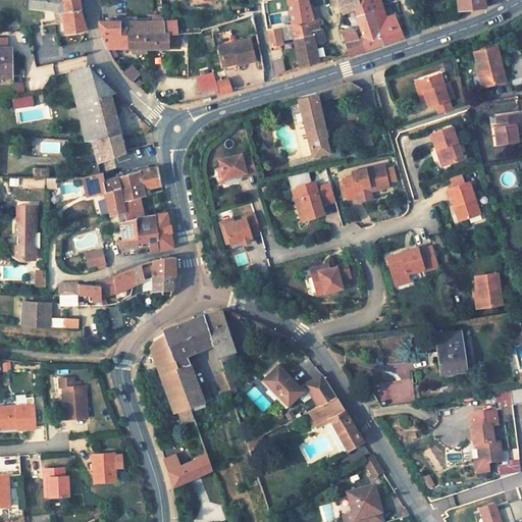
[(46,9),(47,0),(22,0),(22,2),(22,5),(46,9)]
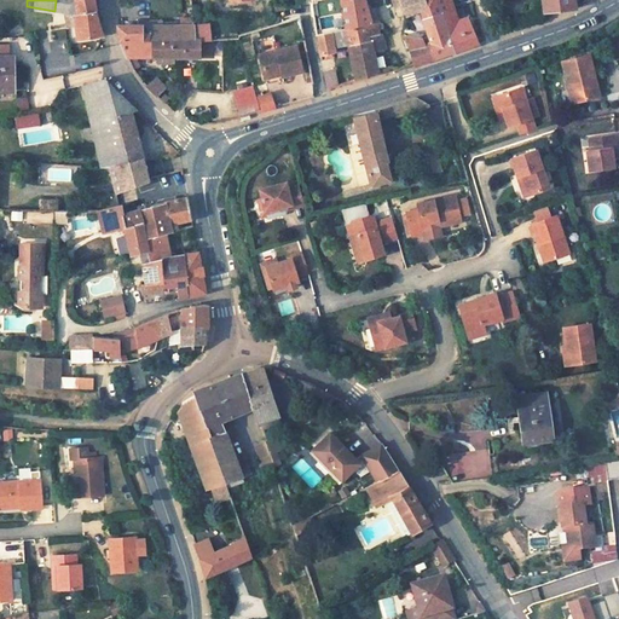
[(94,6),(93,0),(56,0),(55,11),(79,16),(77,9),(94,6)]
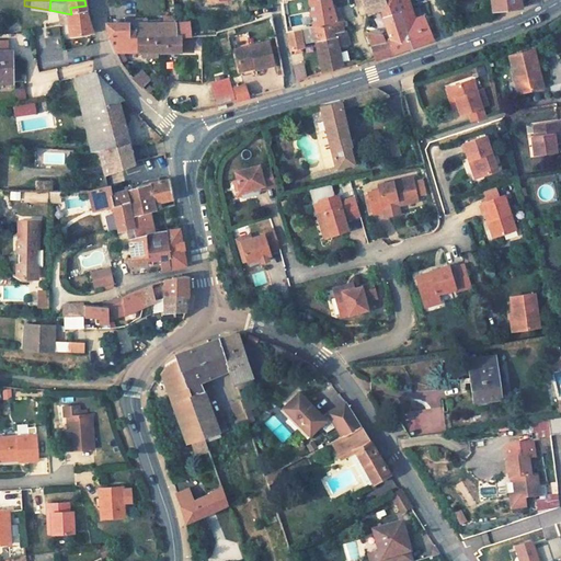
[(315,38),(316,43),(322,72),(342,66),(336,46),(348,44),(344,31),(343,31),(342,27),(341,21),(342,20),(339,9),(332,9),(329,0),(306,0),(308,13),(309,20),(296,22),(297,29),(286,31),(289,49),(294,47),(295,52),(301,50),(300,46),(302,46),(301,41),(315,38)]
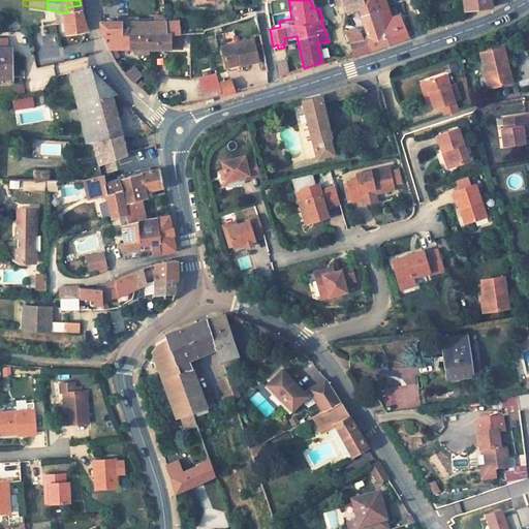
[(339,0),(335,2),(339,14),(345,12),(358,8),(363,6),(361,0),(339,0)]
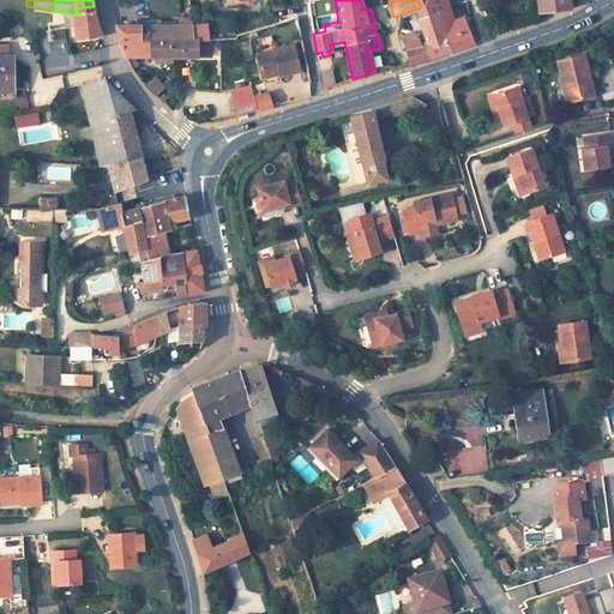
[(443,0),(421,7),(415,10),(419,19),(437,13),(449,8),(446,0),(443,0)]
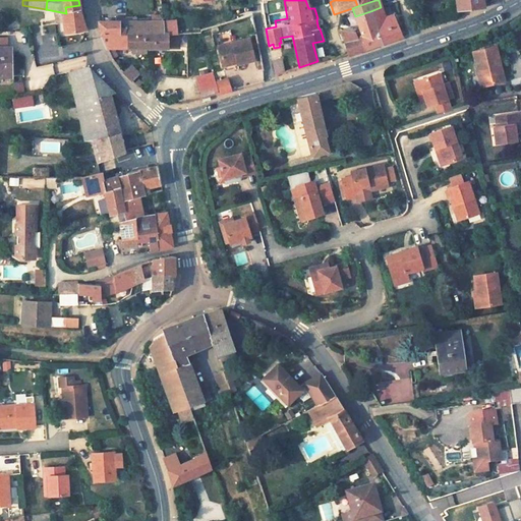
[(482,0),(455,0),(457,10),(483,7),(482,0)]
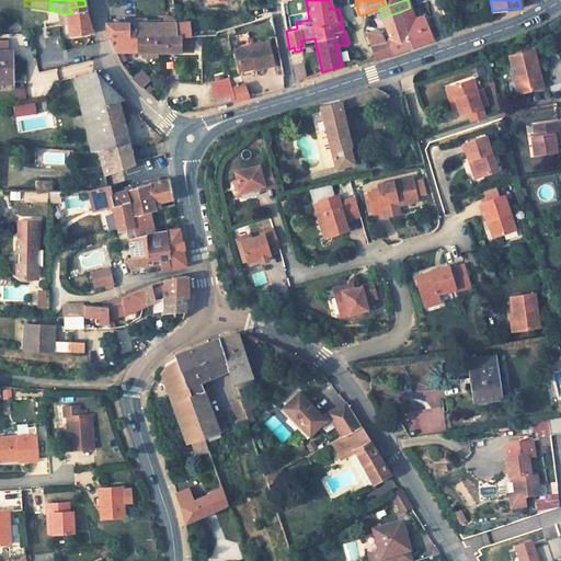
[(258,1),(248,3),(250,11),(259,9),(258,1)]
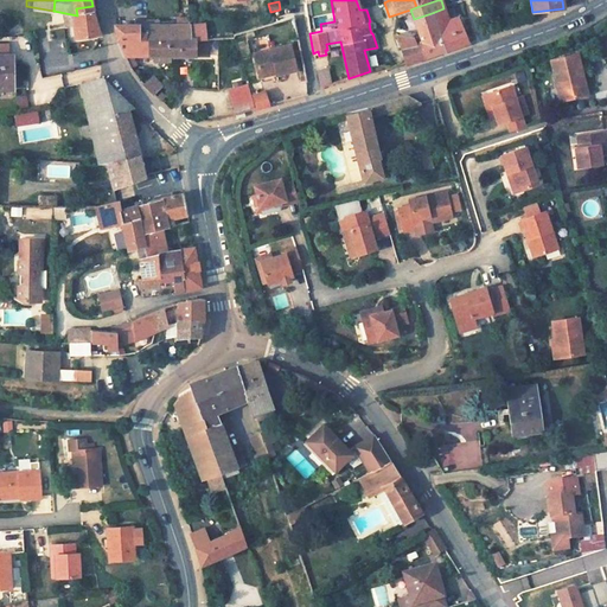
[(94,12),(93,6),(76,8),(77,16),(72,16),(72,17),(65,18),(68,27),(75,26),(76,39),(101,37),(96,18),(94,12)]
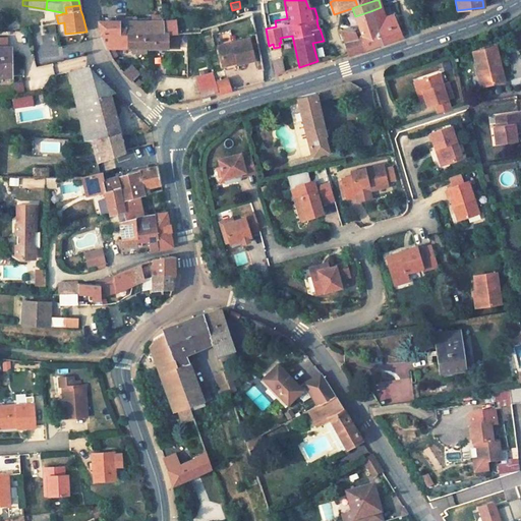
[(381,7),(370,11),(382,44),(401,37),(392,14),(384,17),(381,7)]
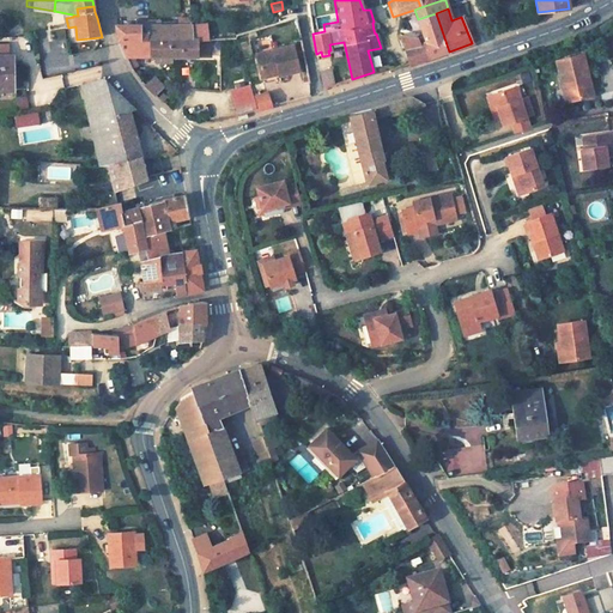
[(436,13),(418,19),(425,42),(431,59),(449,52),(436,13)]
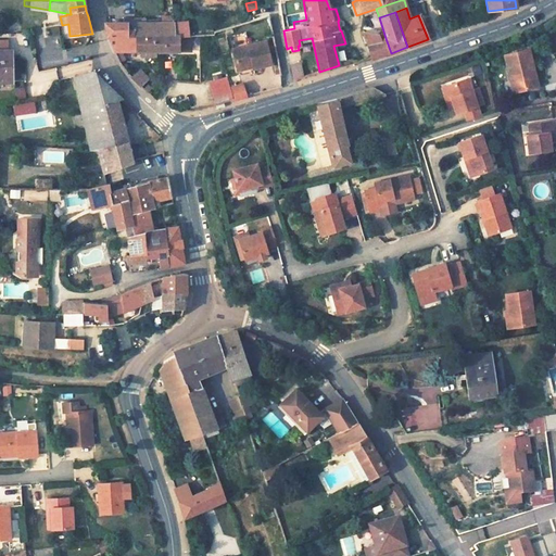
[(106,36),(146,36),(146,22),(147,19),(134,19),(111,19),(111,22),(109,22),(104,22),(106,36)]
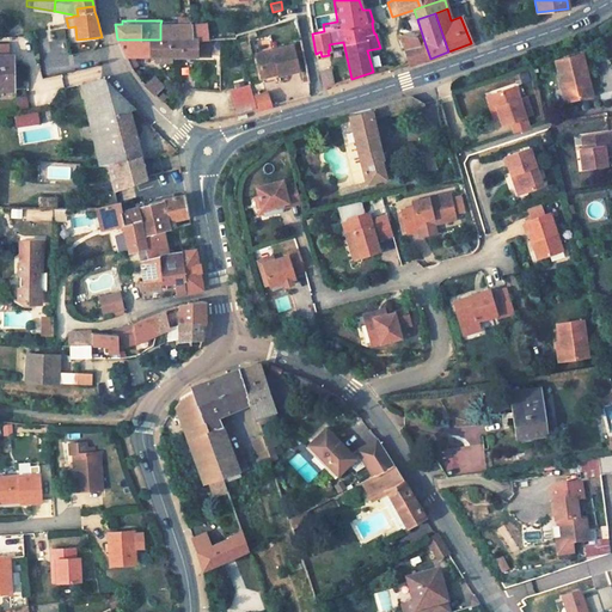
[(206,23),(190,24),(191,38),(206,38),(206,23)]
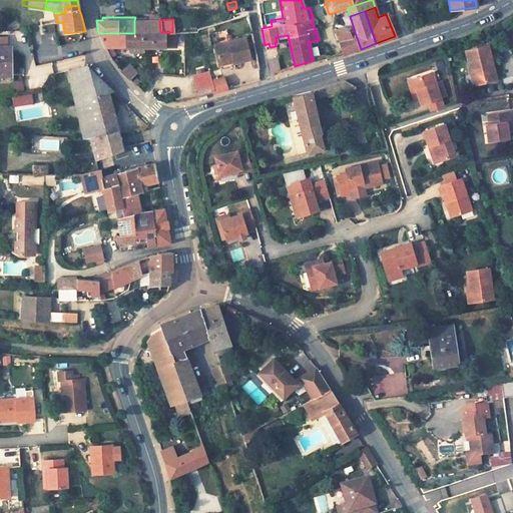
[(148,20),(134,20),(134,33),(154,33),(160,32),(159,20),(148,20)]
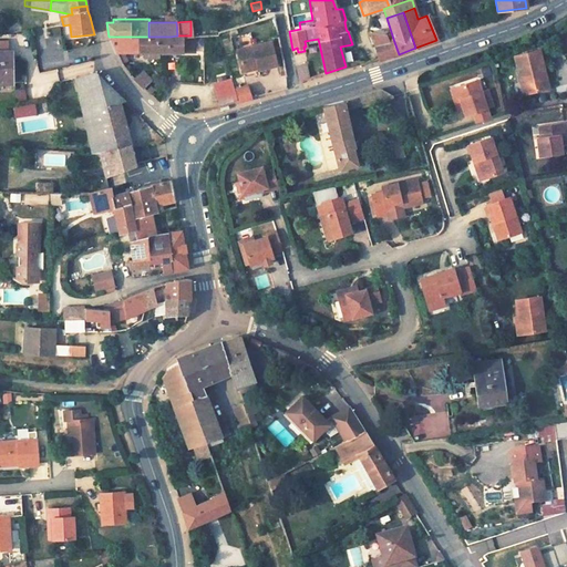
[(387,35),(372,32),(380,60),(399,54),(393,39),(388,40),(387,35)]
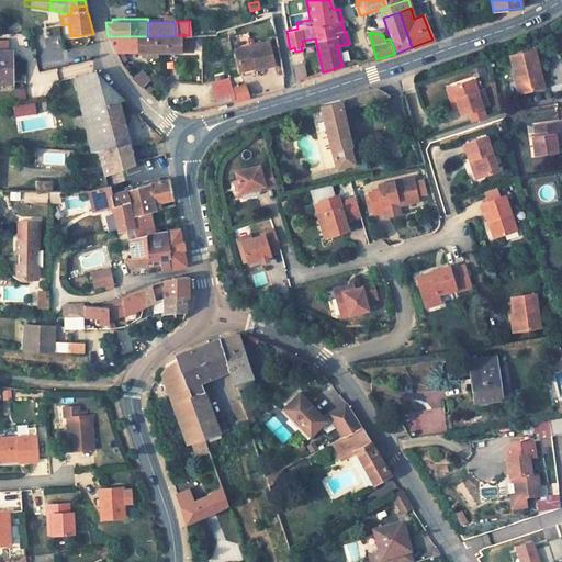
[(147,36),(108,36),(109,40),(113,52),(121,52),(138,52),(138,54),(143,54),(143,56),(156,57),(156,52),(180,52),(179,35),(176,35),(169,36),(147,36)]
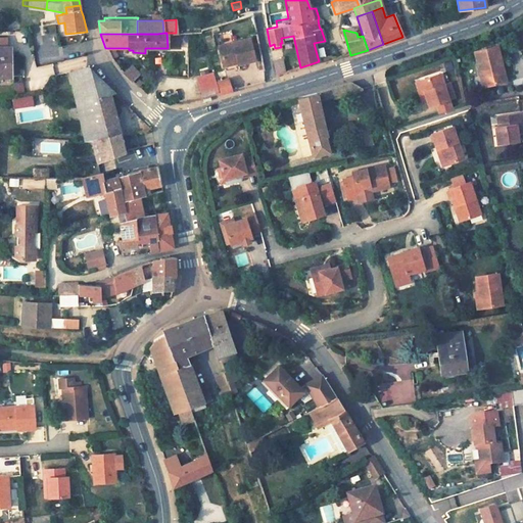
[(176,33),(167,33),(168,48),(179,48),(179,33),(176,33)]
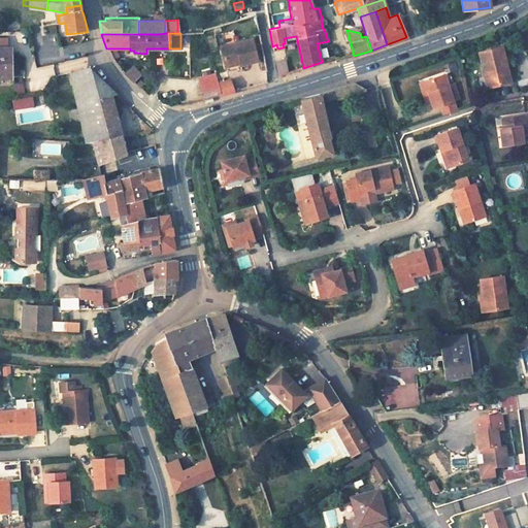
[(10,63),(10,38),(0,38),(0,77),(10,77),(10,67),(8,67),(8,63),(10,63)]
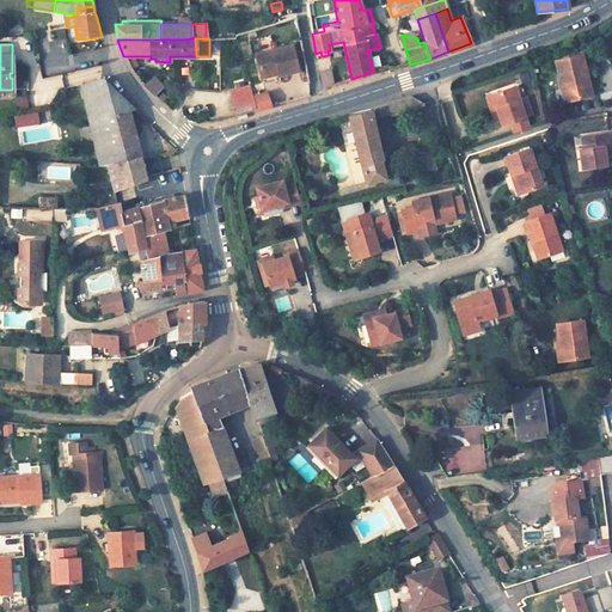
[(291,46),(256,54),(262,79),(298,71),(291,46)]
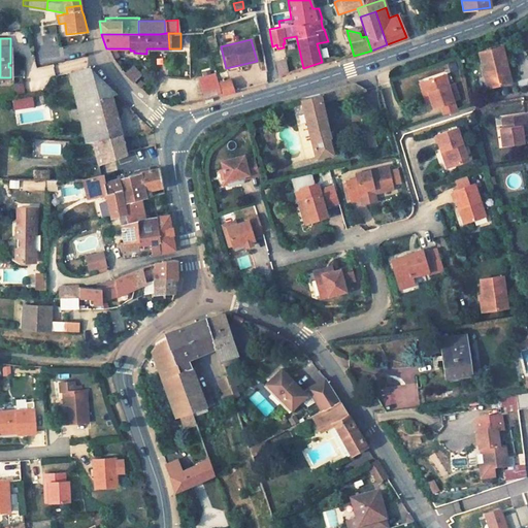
[(502,46),(480,52),(488,87),(507,83),(502,64),(506,63),(502,46)]
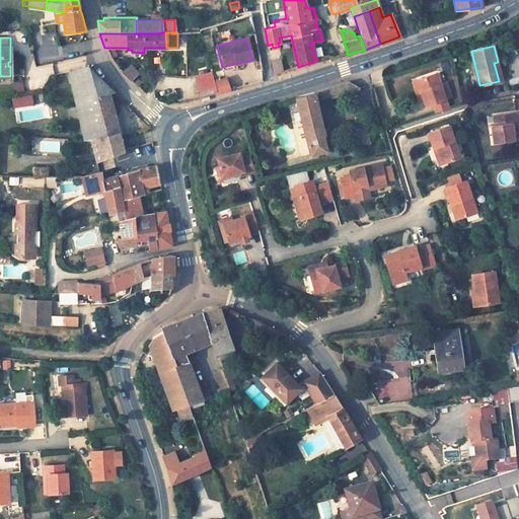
[(112,48),(104,48),(109,59),(116,55),(112,48)]
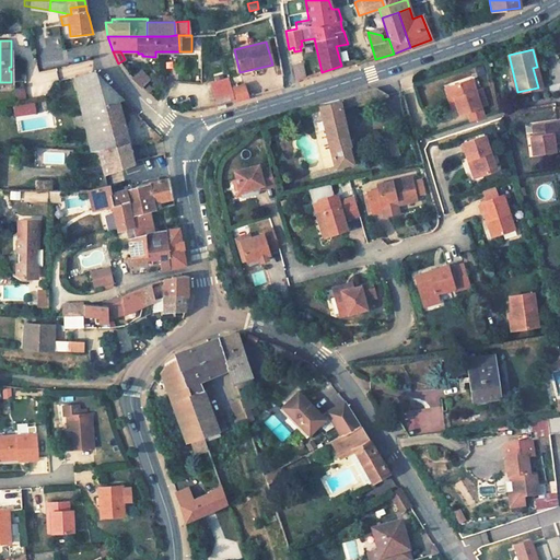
[(58,68),(38,70),(37,59),(26,60),(30,84),(59,81),(58,68)]
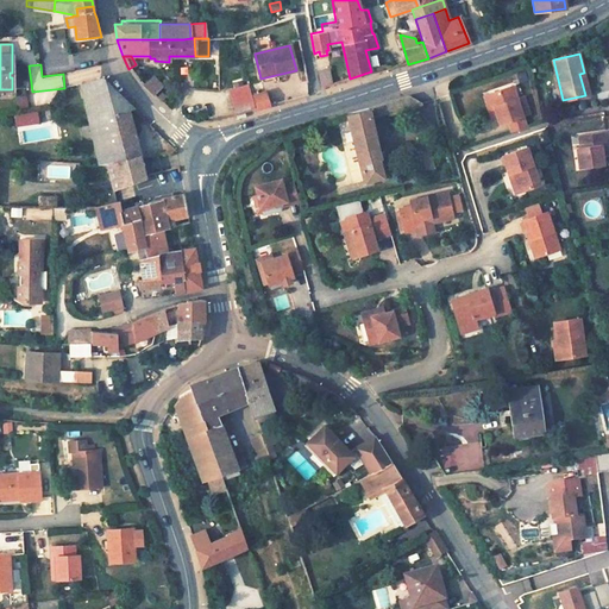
[(584,73),(579,74),(585,95),(589,94),(584,73)]
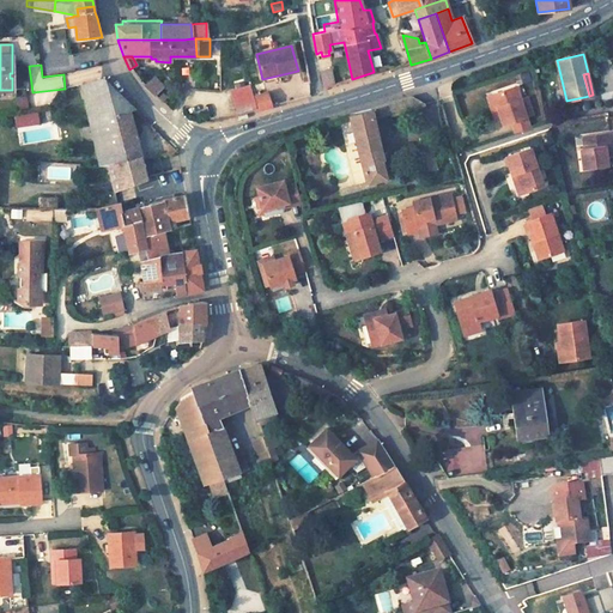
[(155,78),(144,87),(152,95),(162,86),(155,78)]
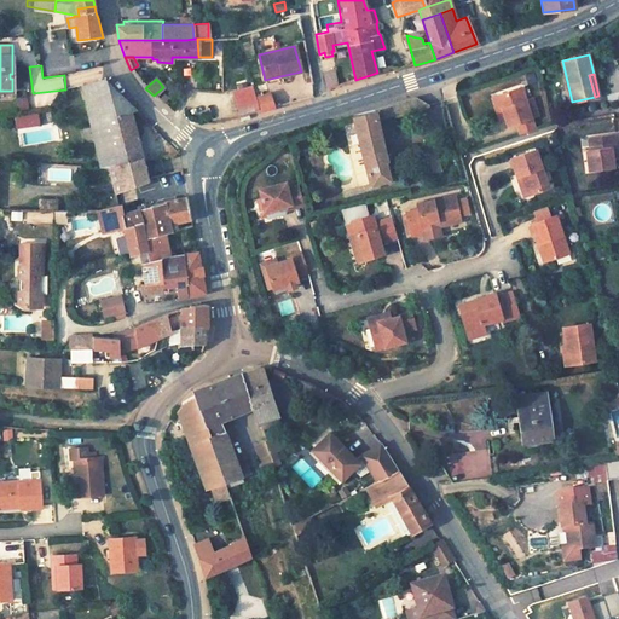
[(106,80),(84,85),(99,152),(139,144),(131,111),(134,110),(108,85),(106,80)]
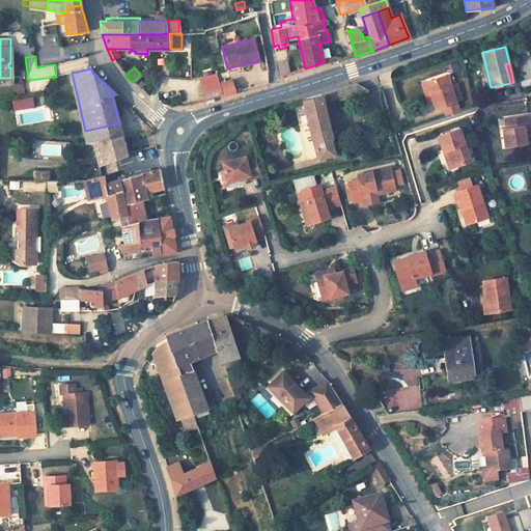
[(214,75),(199,79),(206,100),(221,96),(214,75)]
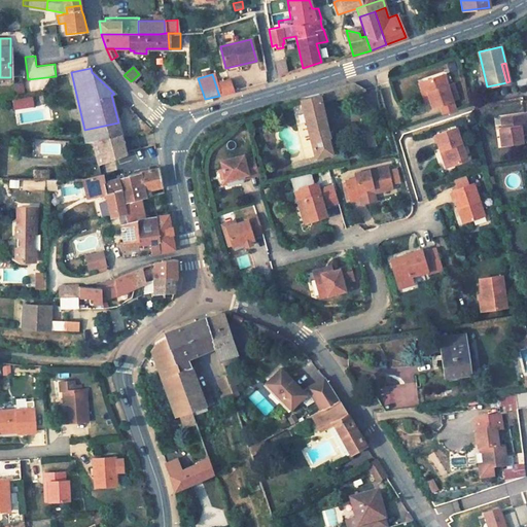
[(426,81),(434,108),(443,106),(455,102),(446,75),(426,81)]
